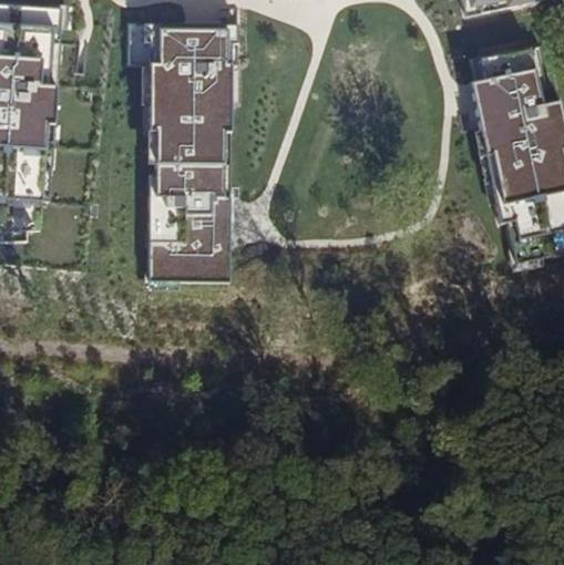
[(544,40),(535,0),(451,0),(461,51),(544,40)]
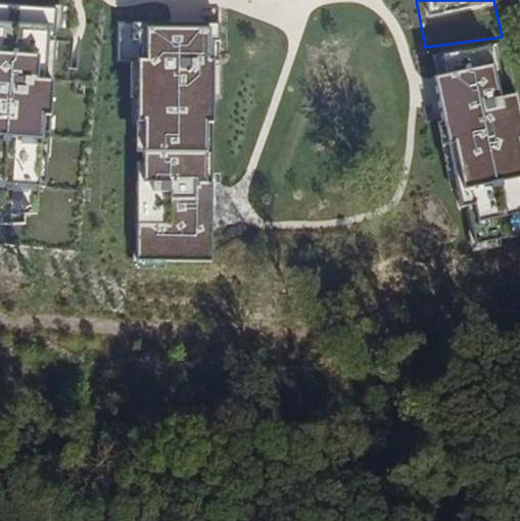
[(61,7),(0,1),(0,216),(41,221),(61,7)]
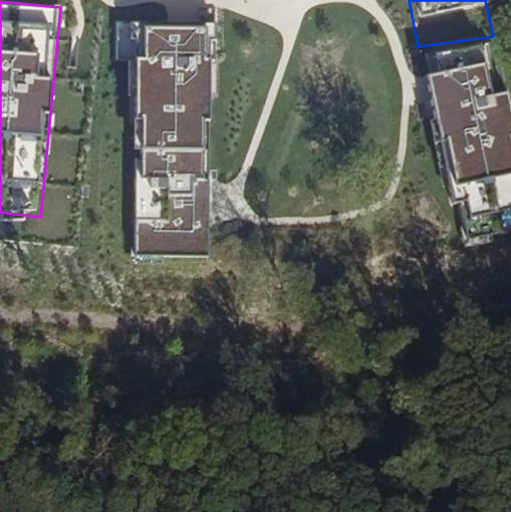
[(210,27),(131,24),(132,55),(134,143),(207,150),(210,27)]
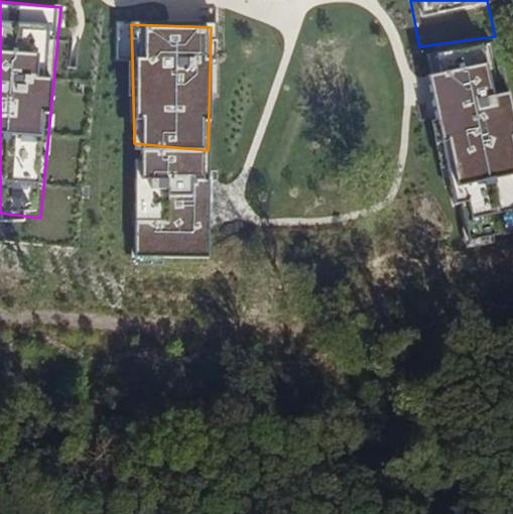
[(512,149),(512,125),(495,36),(419,46),(439,166),(512,149)]
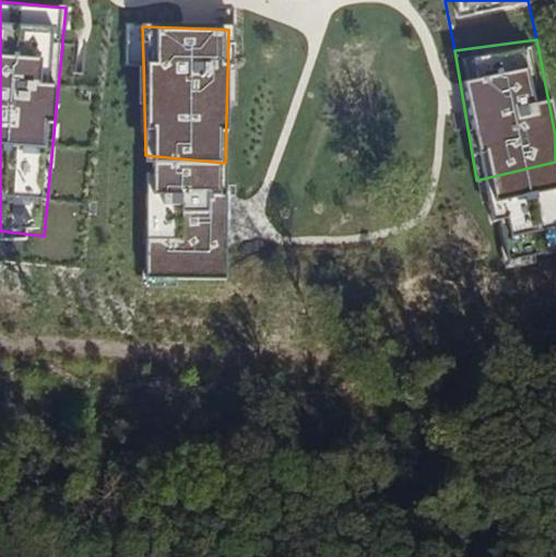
[(145,155),(152,274),(225,280),(225,163),(145,155)]
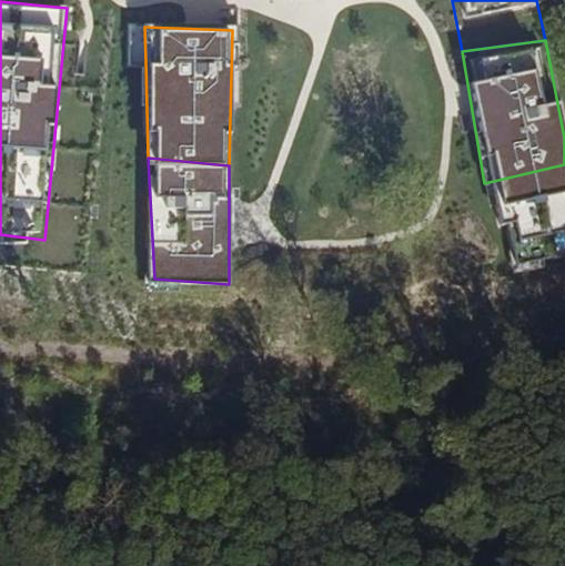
[(143,384),(141,401),(149,401),(151,384),(143,384)]
